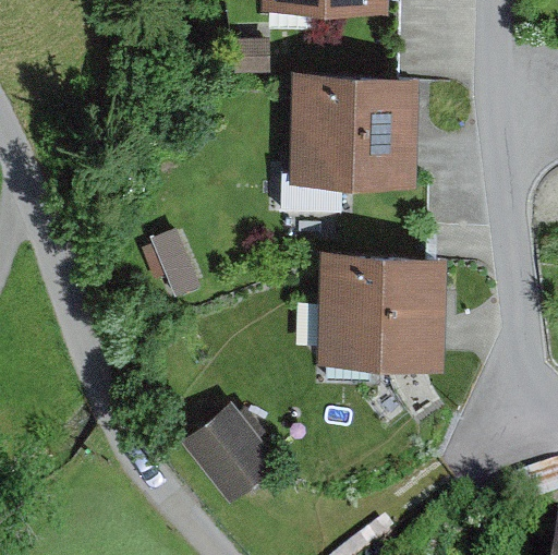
[(262,0),(262,9),(270,9),(269,28),(318,29),(318,10),(390,12),(389,0),(262,0)]
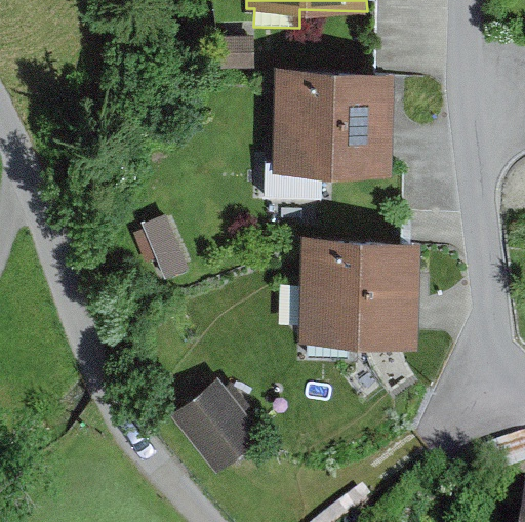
[(253,36),(220,36),(221,70),(254,69),(253,36)]
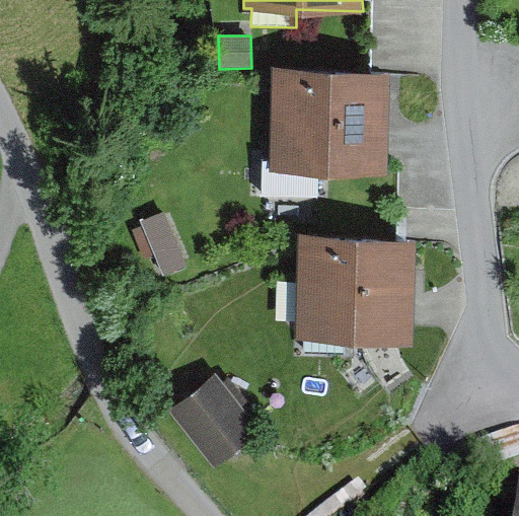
[(270,77),(271,158),(262,158),(261,194),(316,195),(316,170),(387,171),(383,79),(270,77)]
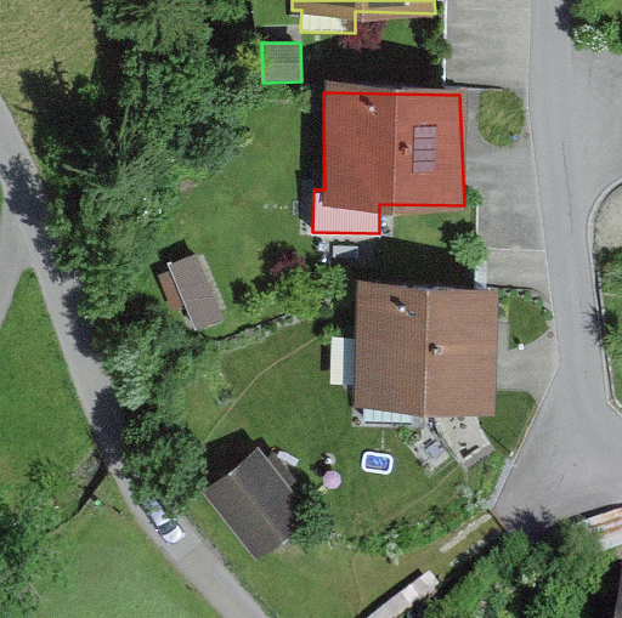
[(197,254),(169,266),(196,332),(225,321),(197,254)]
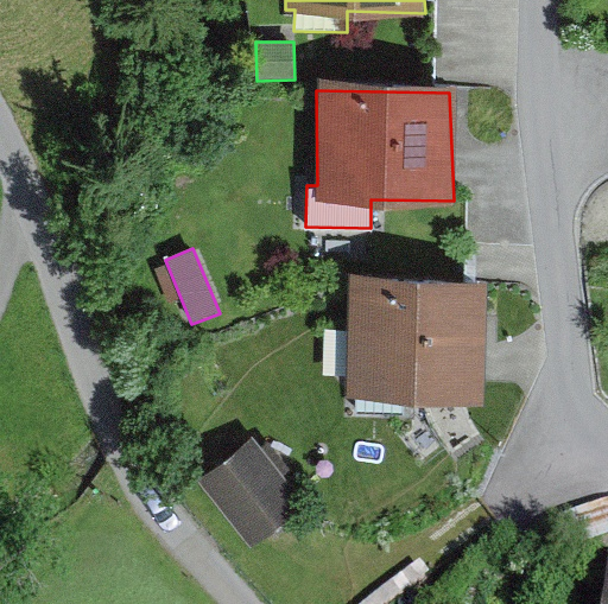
[(485,285),(349,280),(347,394),(354,394),(354,412),(404,413),(404,396),(486,398),(487,361),(485,285)]
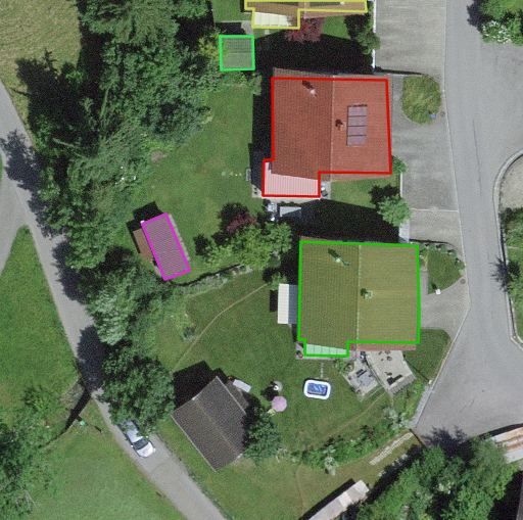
[(217,376),(170,413),(216,471),(264,433),(244,410),(250,405),(231,380),(225,386),(217,376)]
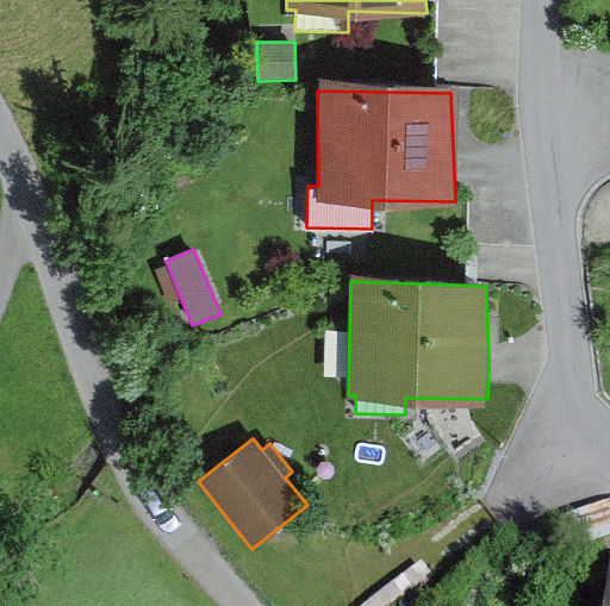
All buildings are outlined.
